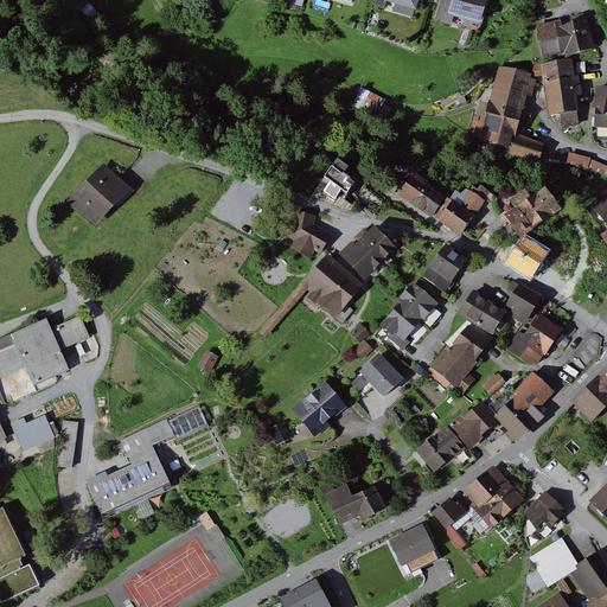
[(419,12),(421,0),(387,0),(387,2),(419,12)]
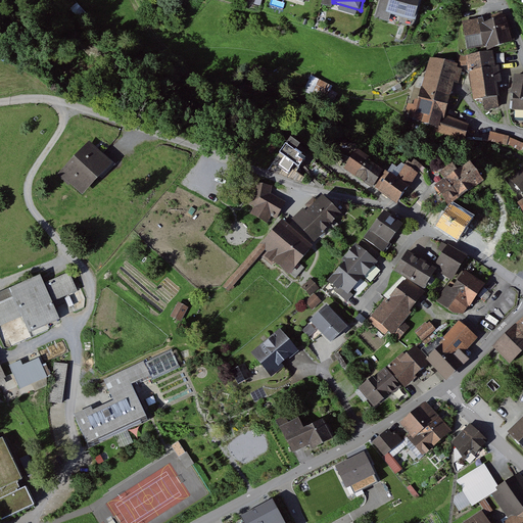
[(391,0),(388,12),(415,19),(420,0),(391,0)]
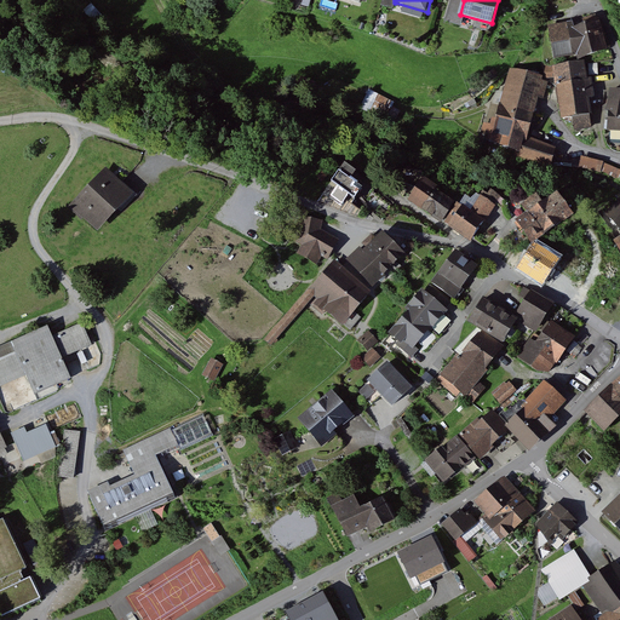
[(102,16),(91,4),(84,10),(95,22),(102,16)]
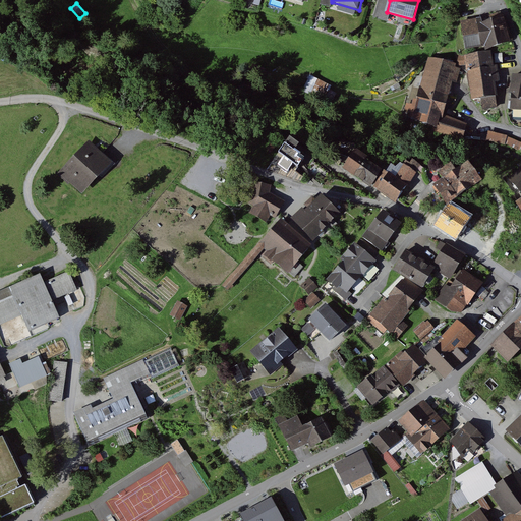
[(506,13),(460,23),(467,54),(512,44),(506,13)]
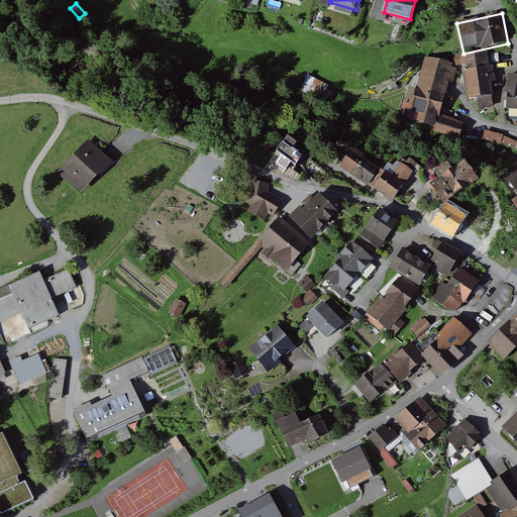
[(466,72),(489,69),(487,53),(462,56),(466,72)]
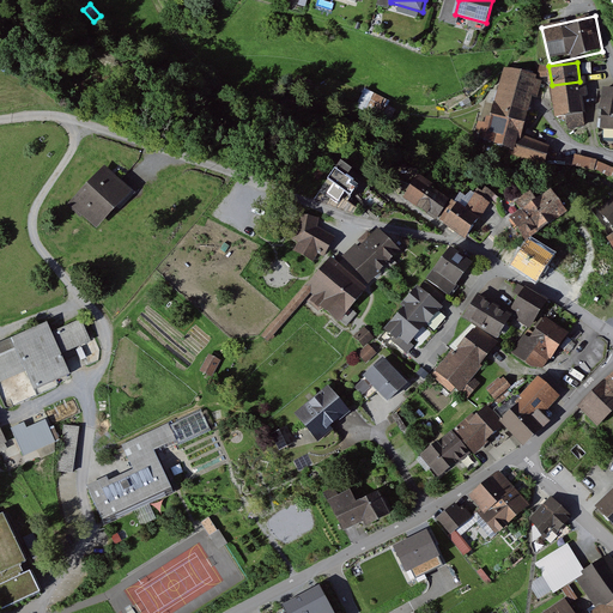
[(538,78),(508,68),(485,143),(515,151),(520,137),(538,78)]
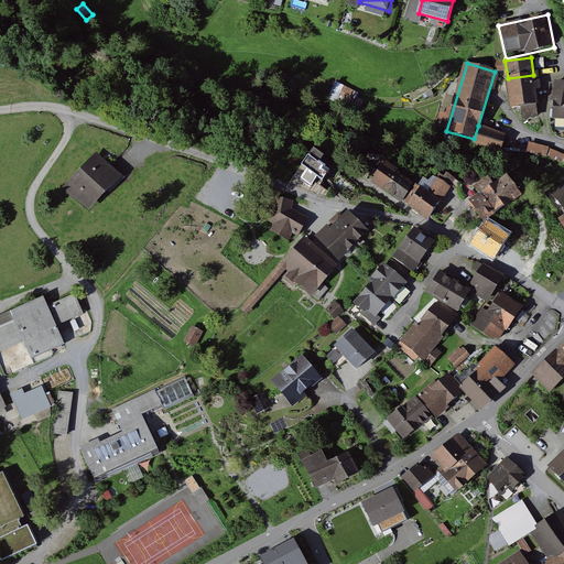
[(533,75),(508,78),(512,108),(521,107),(537,105),(538,104),(533,75)]
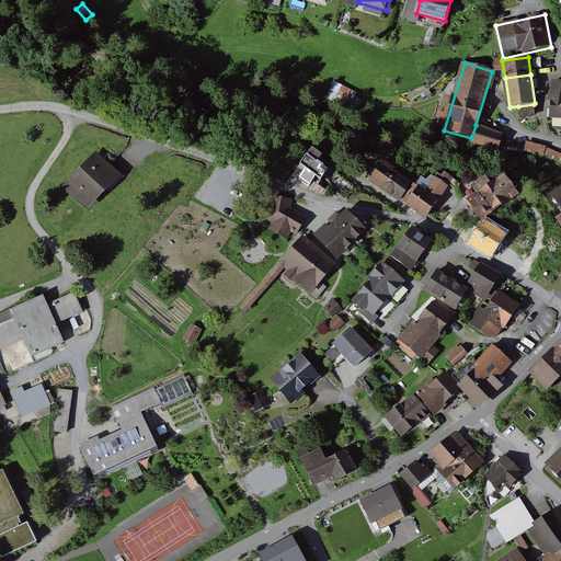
[(549,117),(560,117),(560,81),(551,80),(548,100),(551,100),(549,117)]
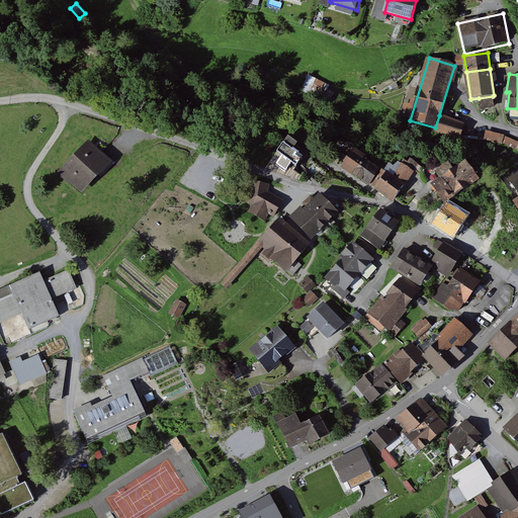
[(330,86),(309,76),(301,90),(323,101),(330,86)]
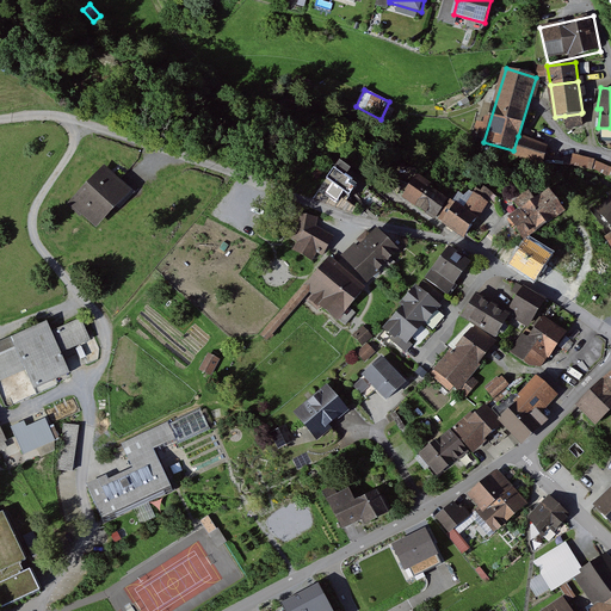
[(582,125),(581,113),(565,116),(566,128),(582,125)]
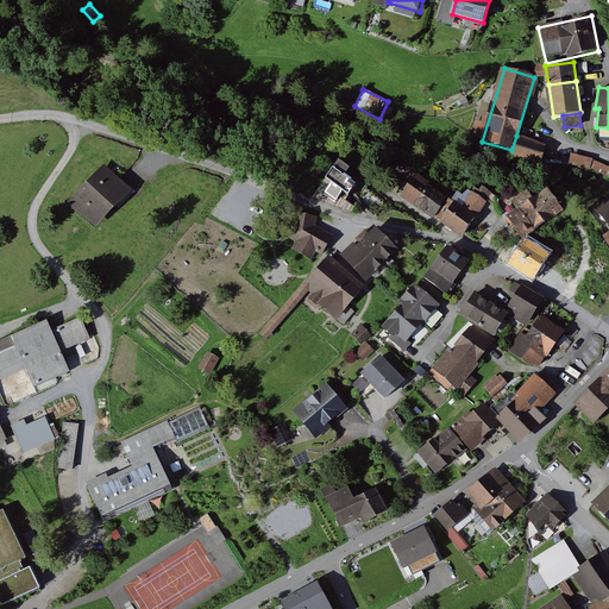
[(516,136),(512,150),(510,156),(541,164),(547,145),(516,136)]
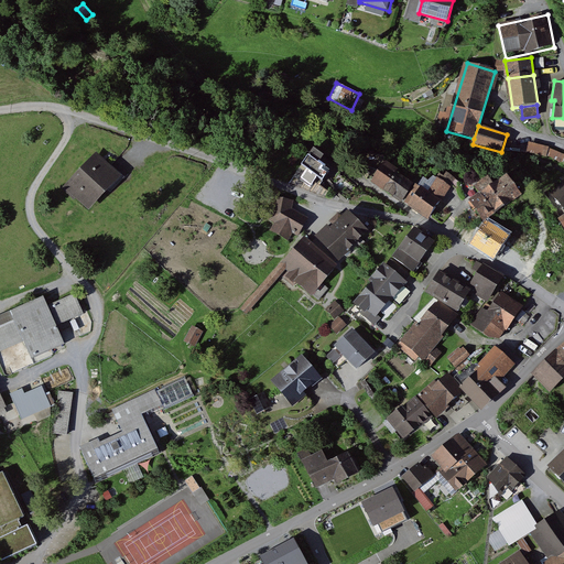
[(563,162),(563,151),(531,141),(528,151),(563,162)]
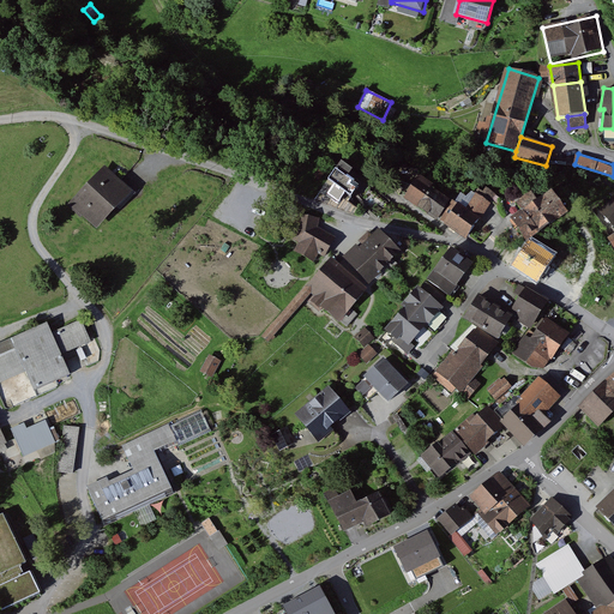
[(321,182),(348,202),(356,191),(347,184),(354,174),(337,162),(321,182)]
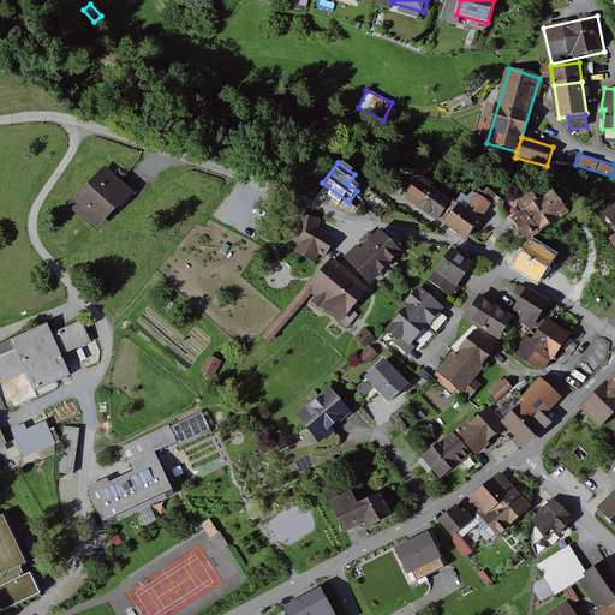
[(107,168),(70,204),(97,232),(135,196),(107,168)]
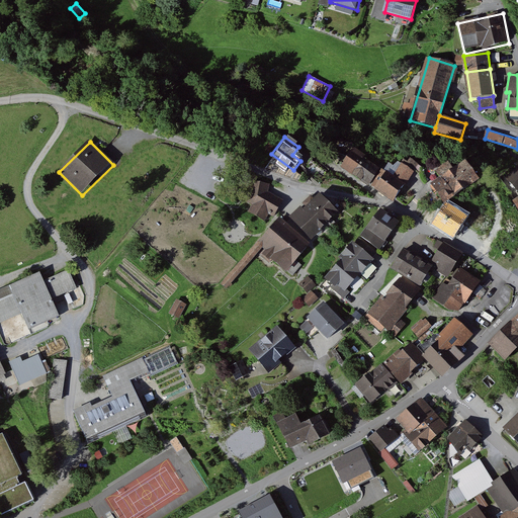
[(337,168),(367,188),(378,171),(349,151),(337,168)]
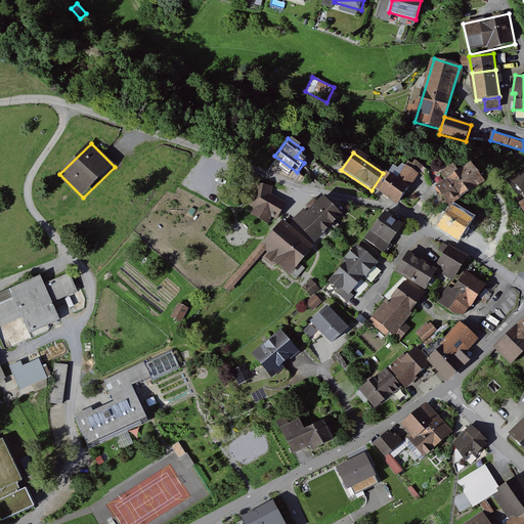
[(438,186),(451,206),(480,185),(467,166),(438,186)]
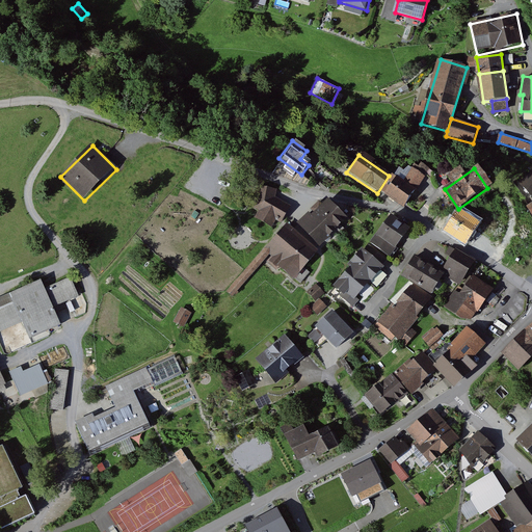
[(380,194),(403,210),(423,181),(408,170),(399,183),(392,178),(380,194)]
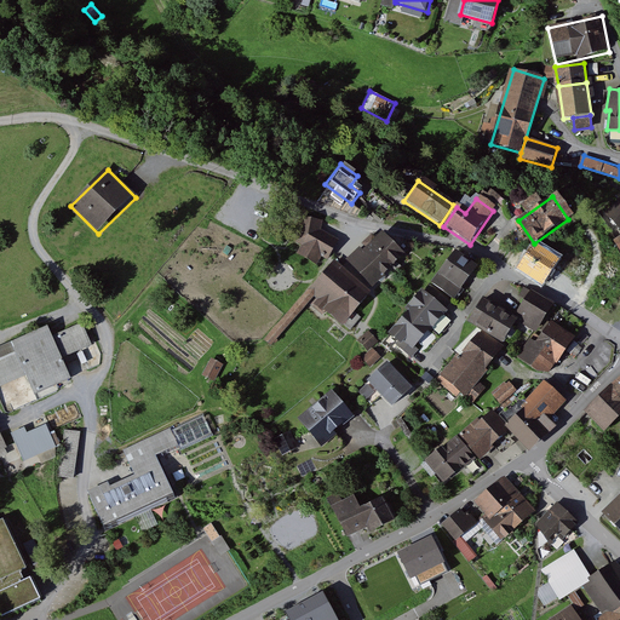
[(619,201),(597,216),(613,242),(619,237),(619,201)]
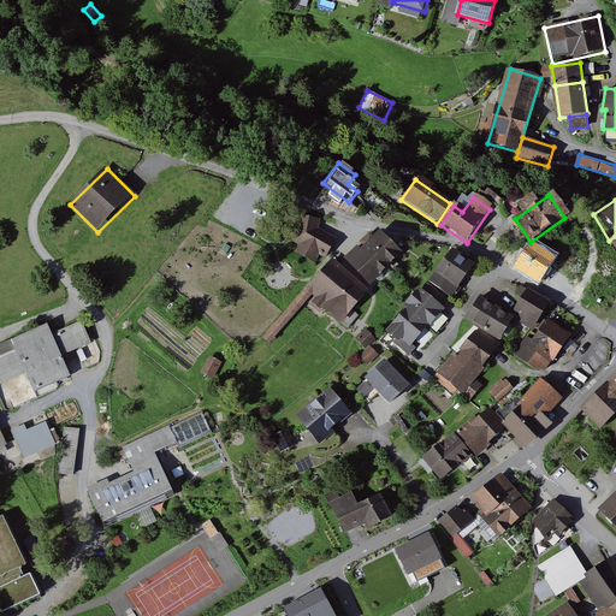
[(291,242),(324,261),(335,242),(315,231),(318,223),(296,219),(291,242)]
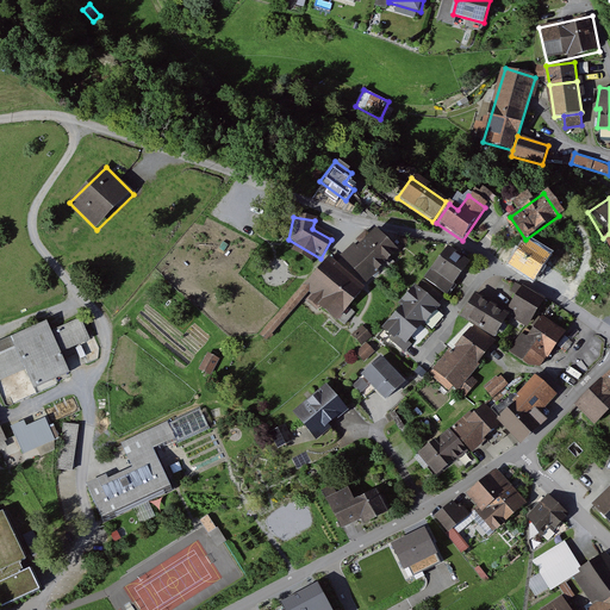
[(375,230),(346,259),(368,282),(398,255),(375,230)]
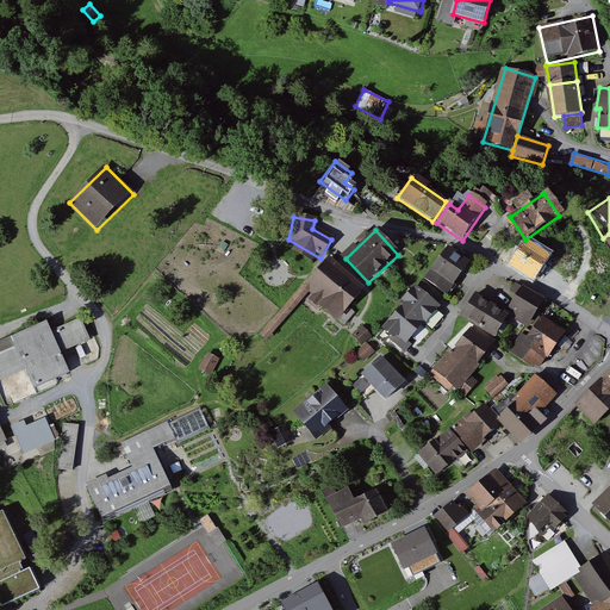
[(537,280),(546,267),(552,257),(524,241),(510,265),(537,280)]
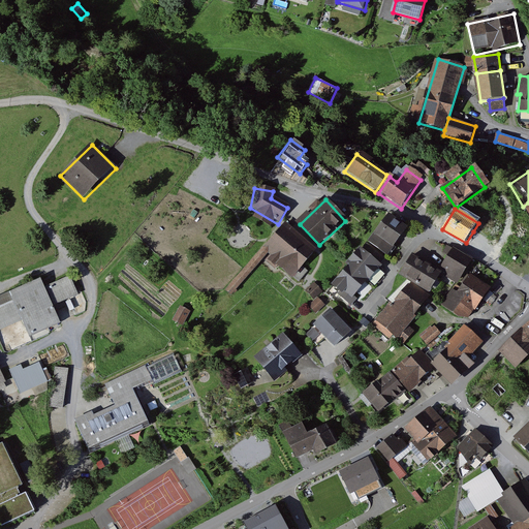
[(385,220),(368,244),(385,258),(404,234),(385,220)]
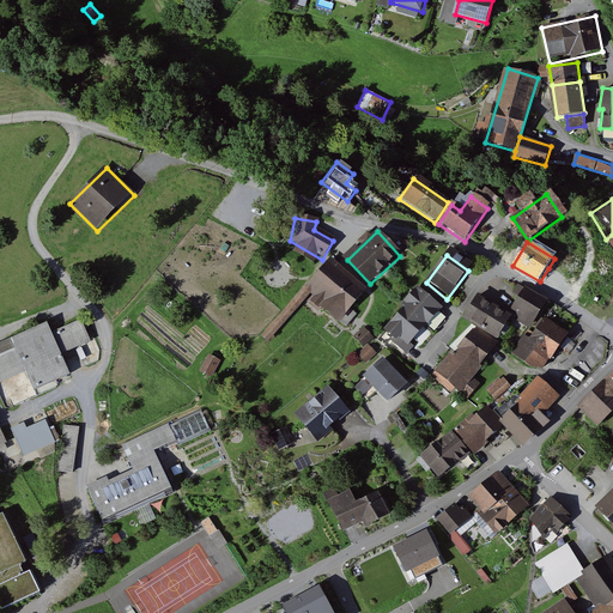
[(343,319),(365,291),(328,260),(265,334),(269,339),(310,291),(343,319)]
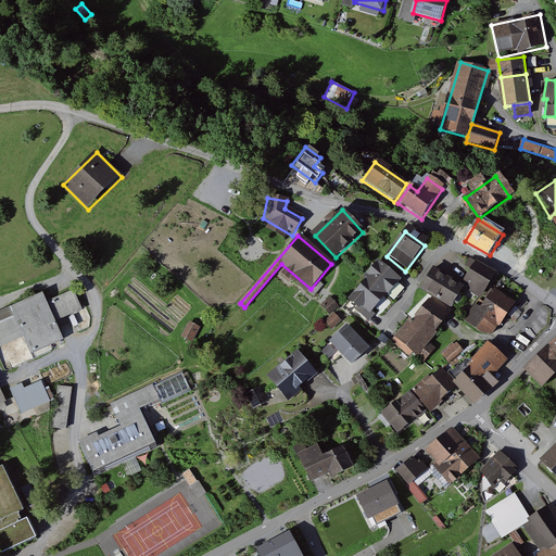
[(382,262),(365,282),(386,300),(403,280),(382,262)]
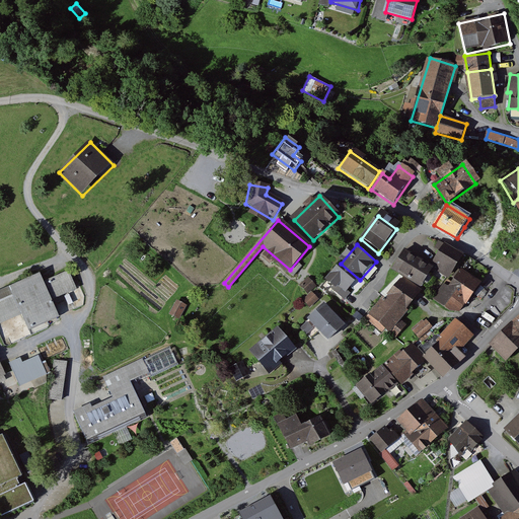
[(448,281),(460,263),(441,250),(429,269),(448,281)]
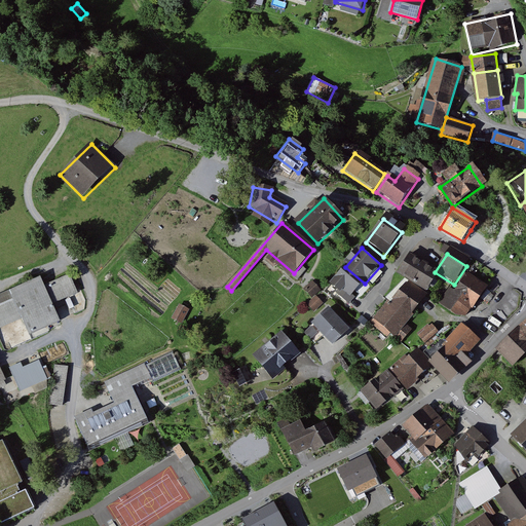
[(397,276),(424,294),(436,275),(409,258),(397,276)]
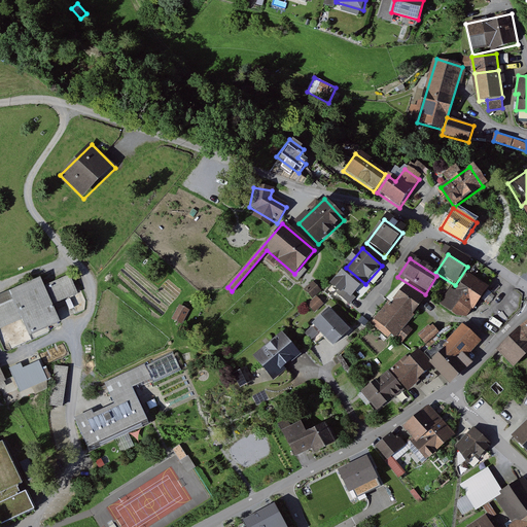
[(365,284),(346,268),(329,287),(349,304),(365,284)]
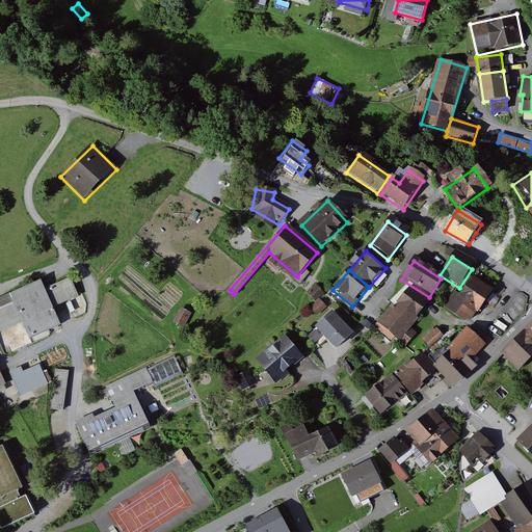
[(70,280),(48,290),(56,310),(79,299),(70,280)]
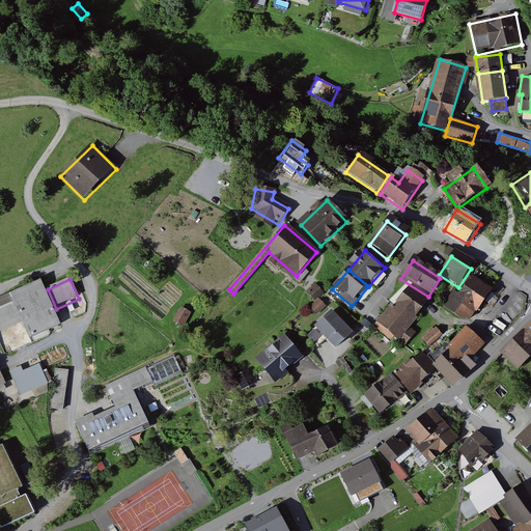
[(468,279),(444,313),(456,322),(467,324),(474,314),(475,315),(491,296),(490,295),(468,279)]
